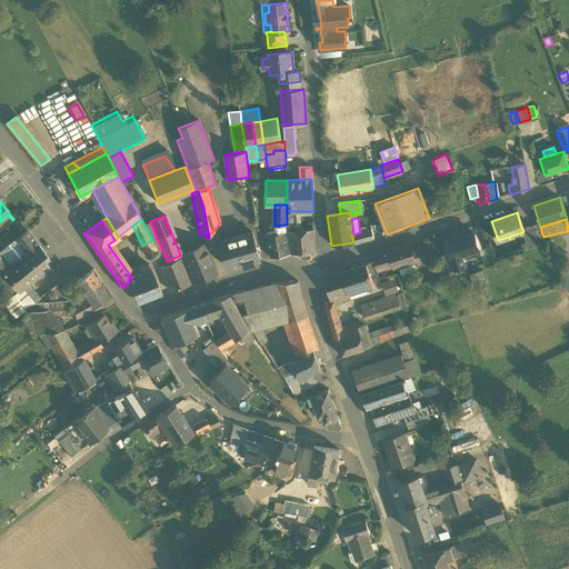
[(158,252),(162,250),(150,221),(143,223),(152,240),(158,252)]
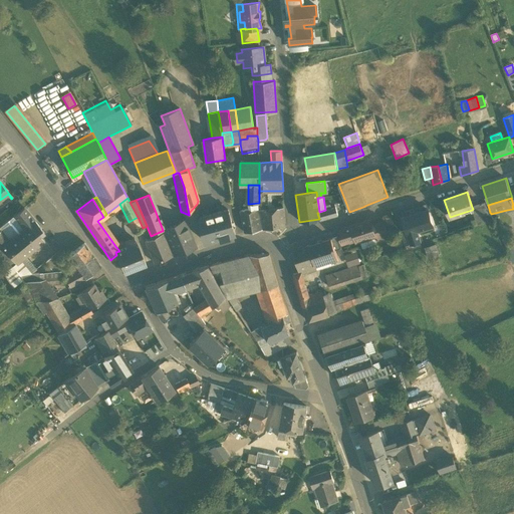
[(266,208),(265,202),(259,203),(263,229),(285,226),(285,225),(284,225),(283,207),(266,208)]
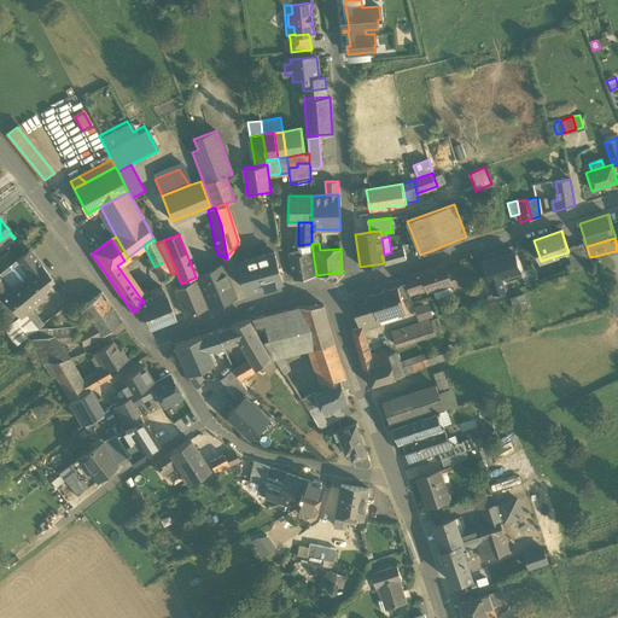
[(586,243),(578,246),(583,258),(589,256),(587,246),(586,243)]
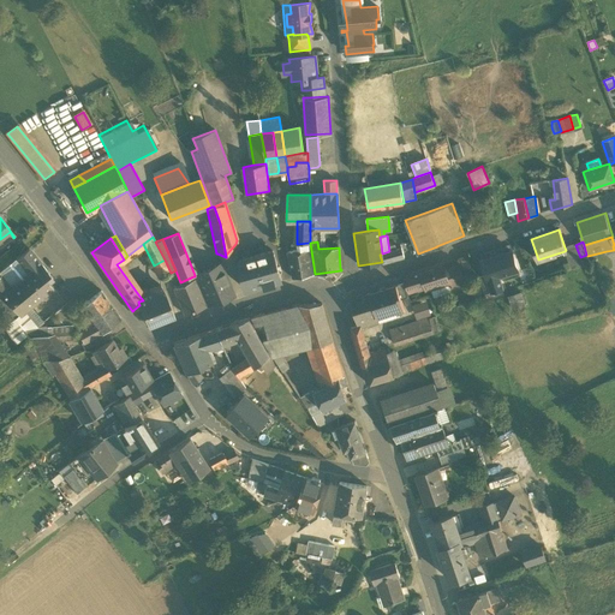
[(309,249),(309,243),(298,244),(298,250),(287,252),(293,279),(314,274),(309,249)]
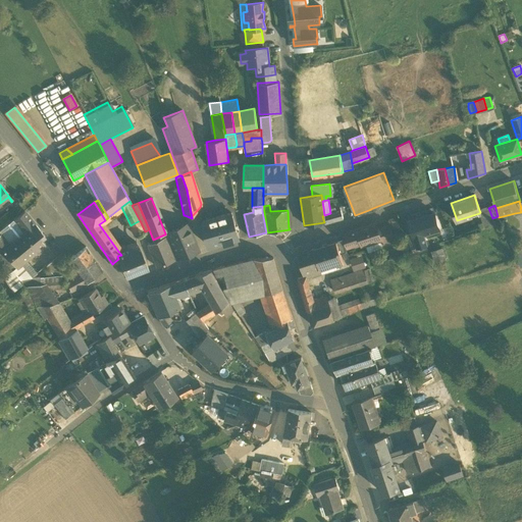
[(496,224),(492,218),(488,208),(479,210),(480,212),(479,213),(484,227),(496,224)]
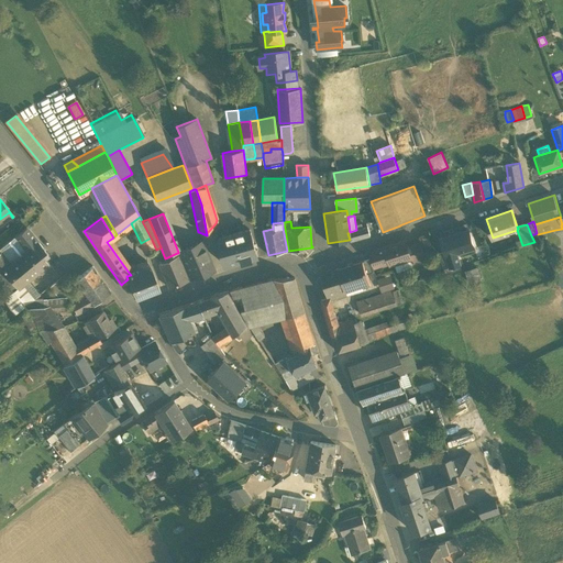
[(15,236),(24,247),(35,239),(26,228),(15,236)]
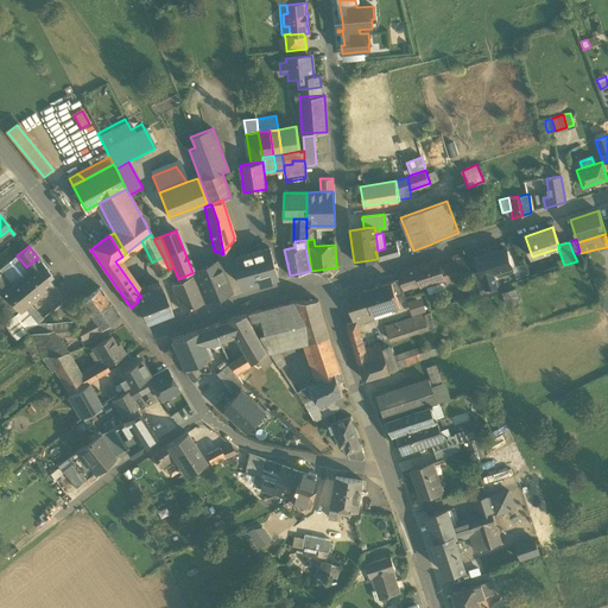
[(379,261),(400,254),(397,246),(385,248),(378,251),(375,252),(378,259),(379,261)]
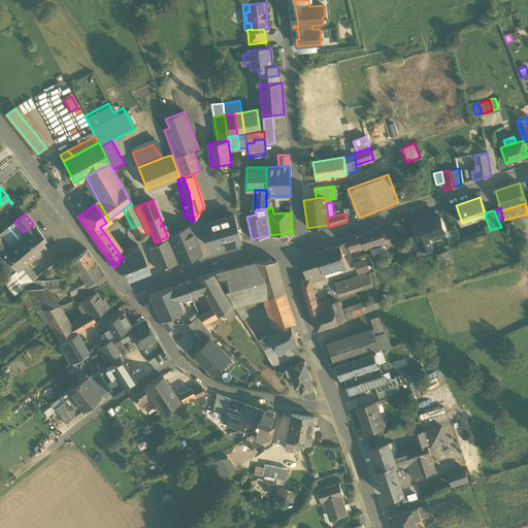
[(234,216),(220,220),(227,245),(241,241),(234,216)]
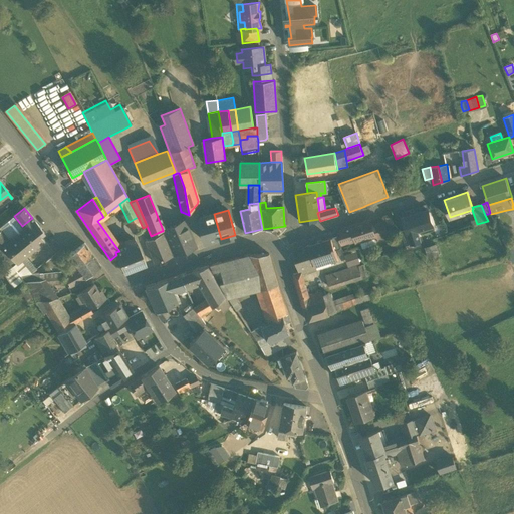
[(406,229),(411,244),(420,241),(417,232),(433,227),(427,210),(403,218),(406,229)]
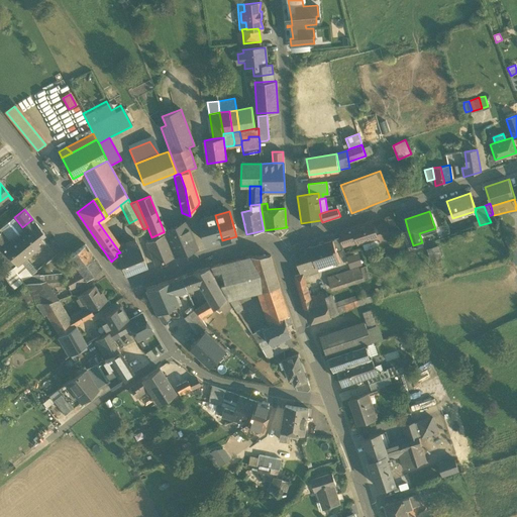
[(207,245),(222,240),(215,215),(200,220),(207,245)]
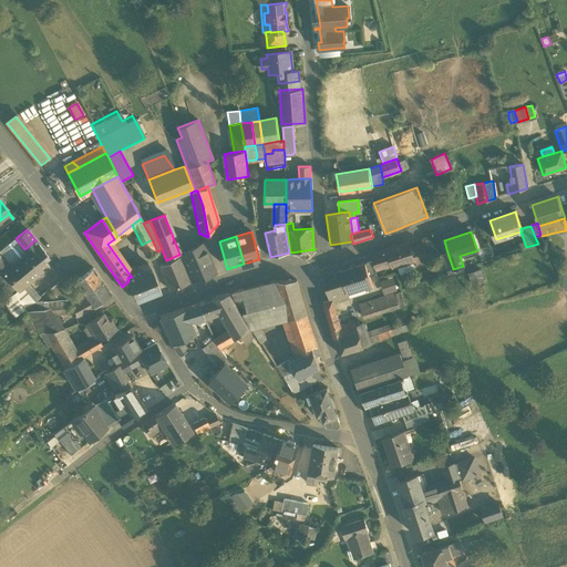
[(0,251),(0,254),(10,266),(27,253),(38,243),(35,240),(24,249),(16,238),(0,251)]
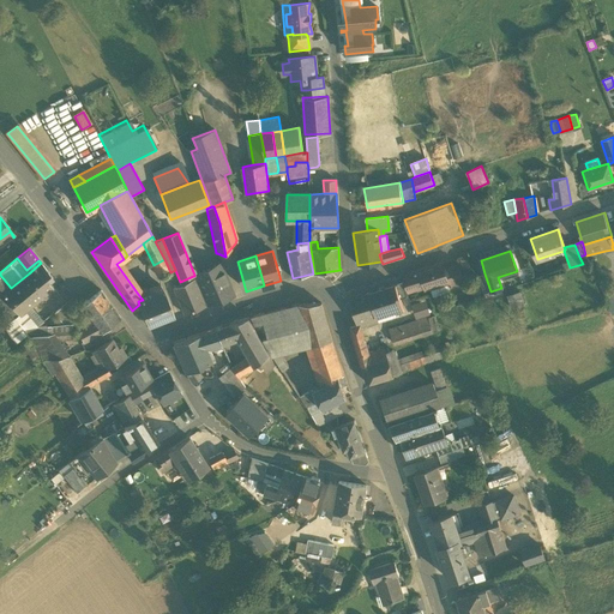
[(160,277),(161,277),(170,272),(164,259),(154,265),(160,277)]
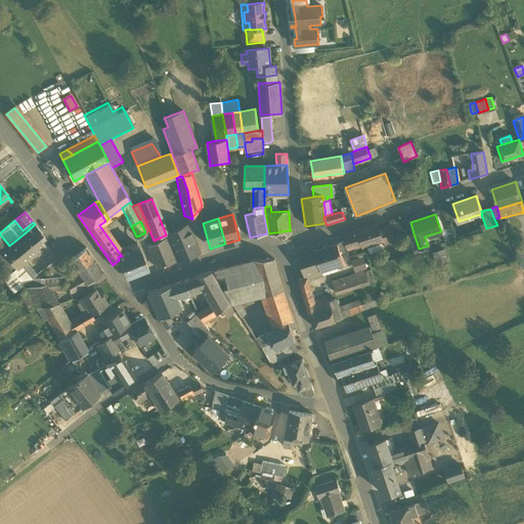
[(16,267),(16,268),(20,264),(26,260),(45,245),(41,239),(38,236),(42,233),(35,224),(25,233),(9,246),(2,251),(16,267)]
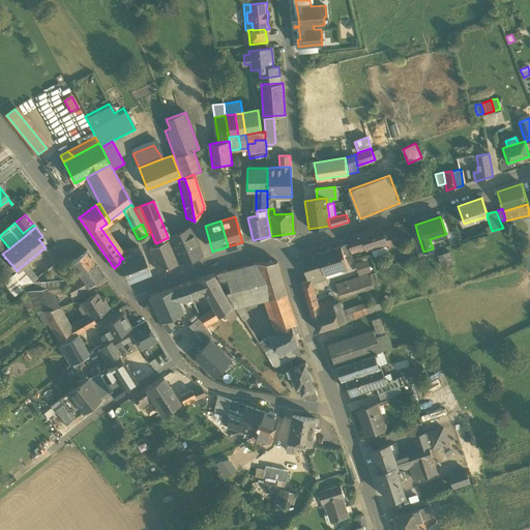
[(348,238),(353,252),(366,246),(367,249),(386,243),(387,243),(383,233),(382,227),(348,238)]
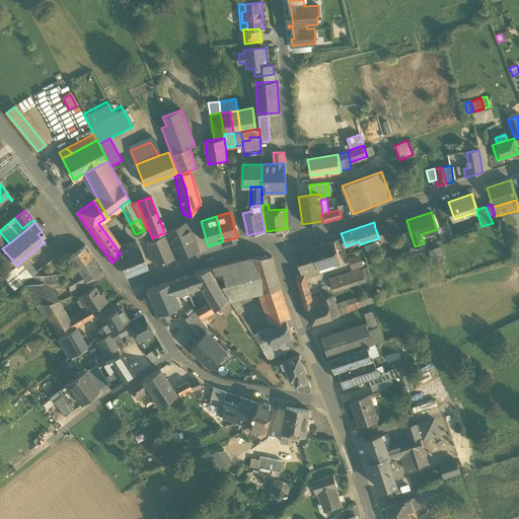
[(164,233),(175,258),(199,250),(187,223),(164,232),(164,233)]
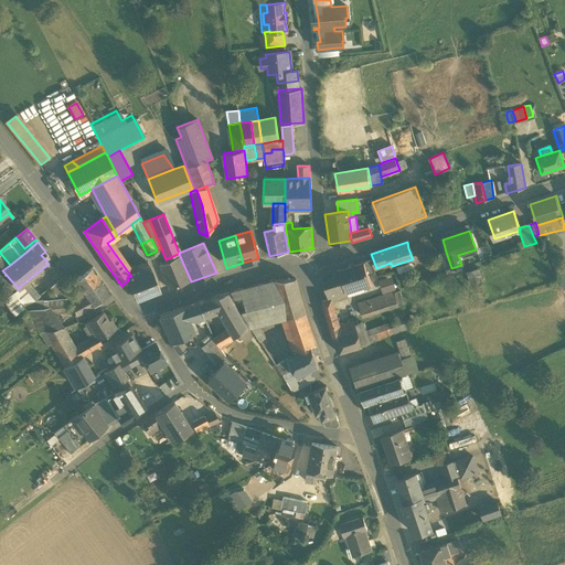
[(412,259),(413,263),(426,258),(420,244),(408,248),(413,259),(412,259)]
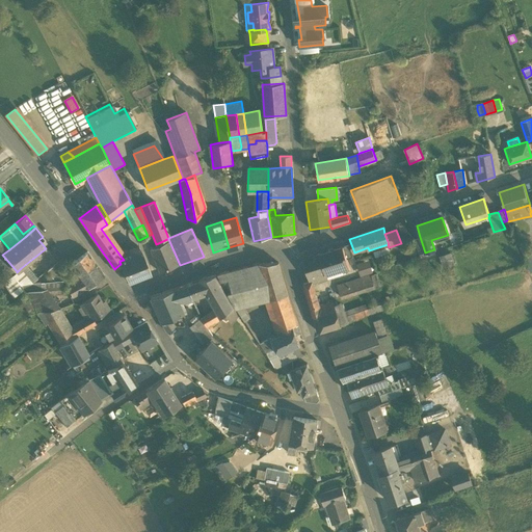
[(415,239),(419,254),(425,253),(420,237),(415,239)]
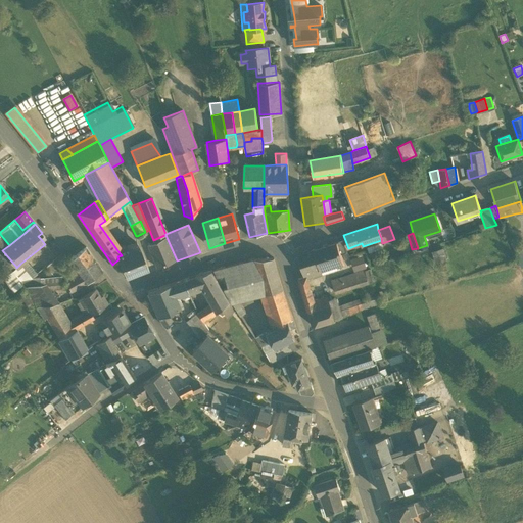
[(0,252),(2,250),(9,245),(0,234),(0,252)]
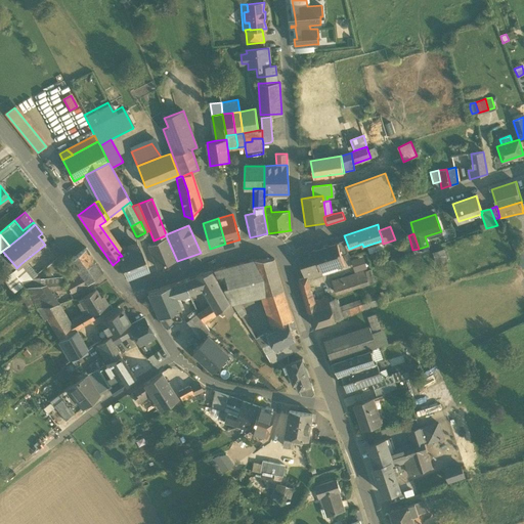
[(510,239),(518,258),(523,256),(523,251),(522,245),(521,246),(517,236),(510,239)]
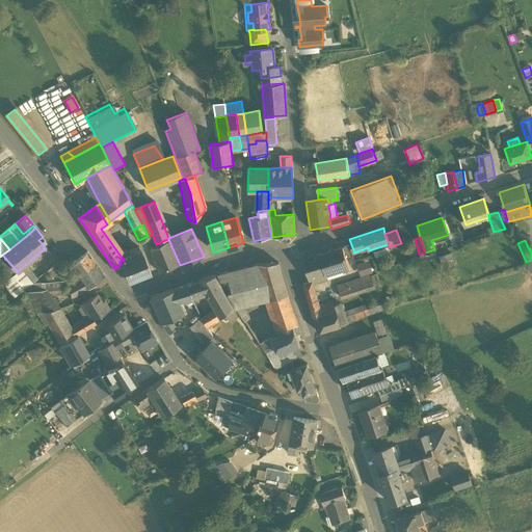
[(150,249),(159,273),(178,266),(168,242),(150,249)]
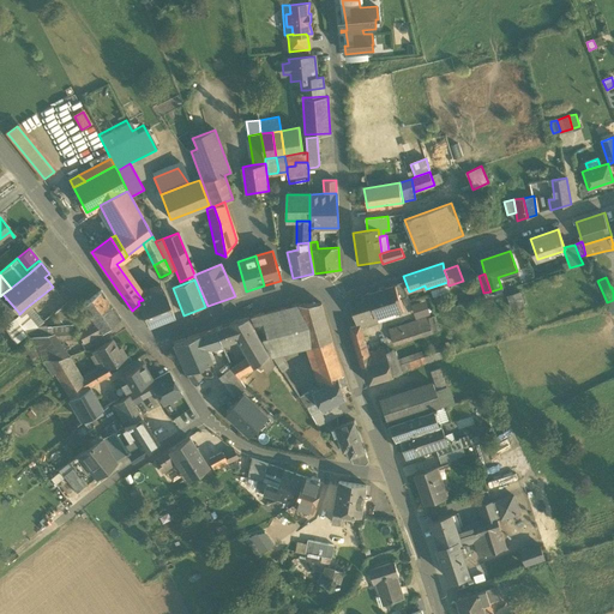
[(396,286),(399,299),(407,296),(407,295),(403,283),(396,286)]
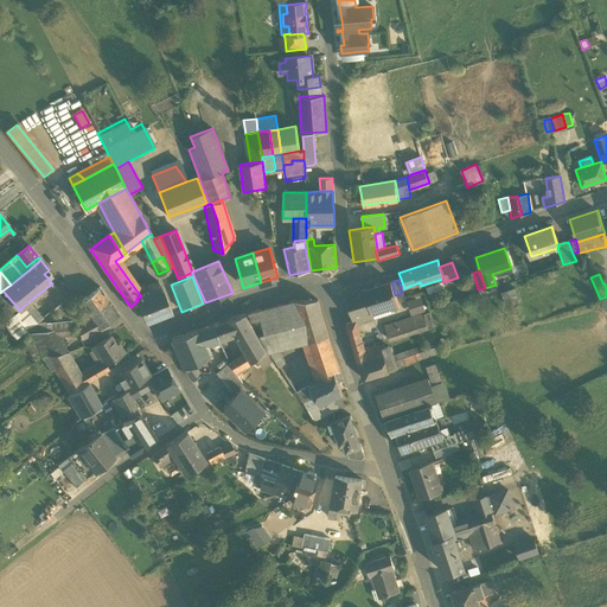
[(364,291),(371,313),(398,304),(395,295),(391,282),(390,281),(364,291)]
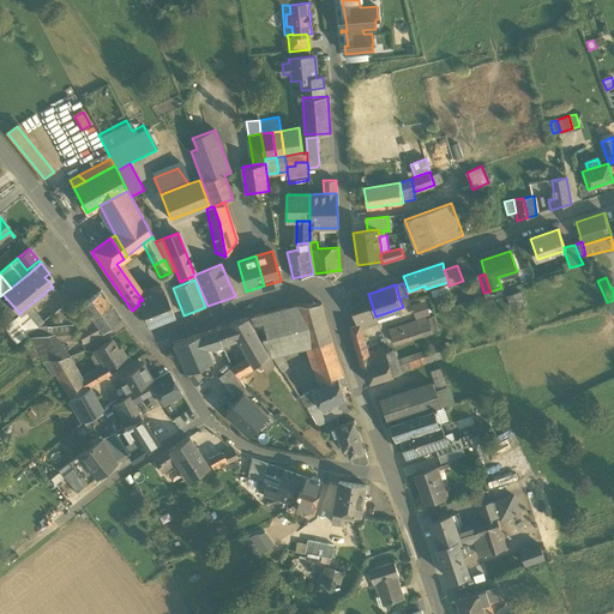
[(160,286),(150,290),(152,295),(143,300),(138,301),(139,305),(149,326),(174,315),(164,292),(160,286)]
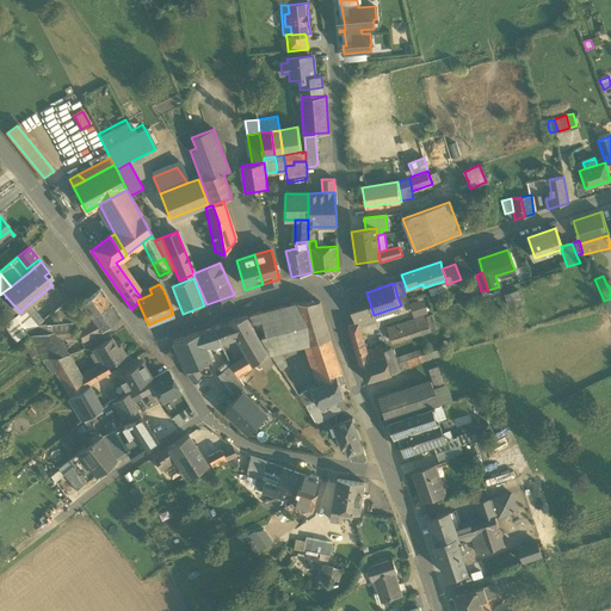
[(137,292),(142,298),(152,294),(149,289),(147,289),(146,288),(140,290),(140,291),(137,292)]
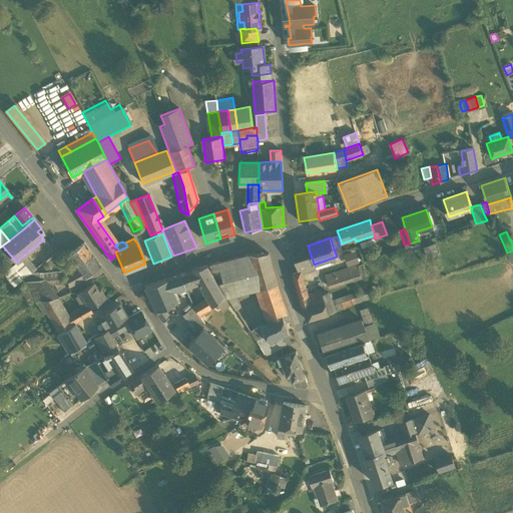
[(66,258),(76,270),(93,255),(84,242),(66,258)]
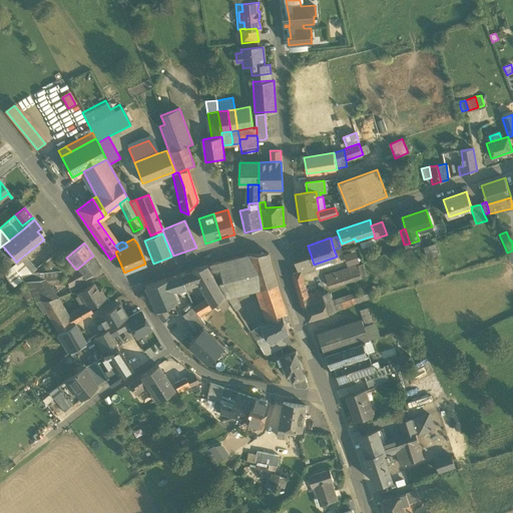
[(292,248),(301,273),(301,272),(315,268),(306,243),(292,248)]
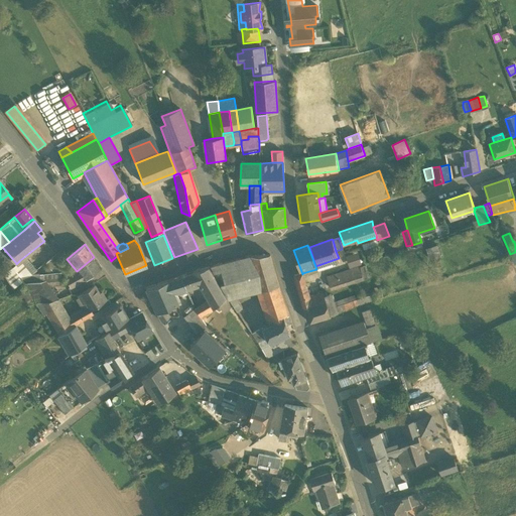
[(16,263),(2,247),(0,249),(0,258),(9,269),(16,263)]
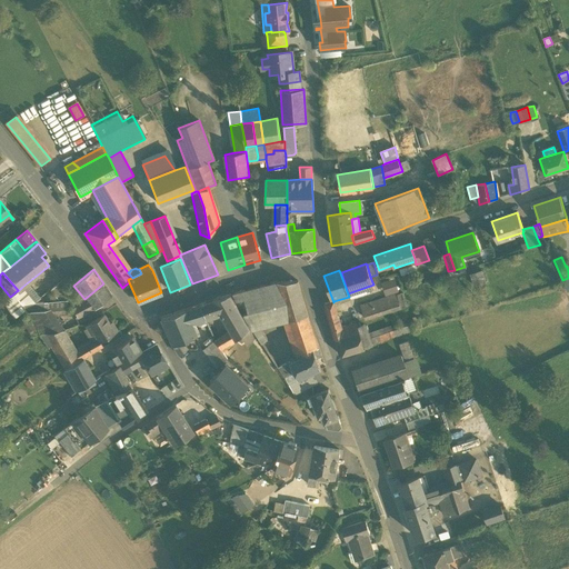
[(386,295),(399,290),(395,276),(381,280),(386,295)]
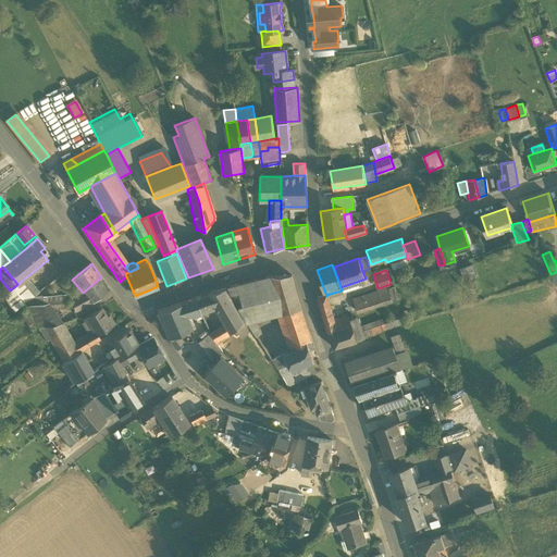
[(49,284),(58,295),(75,293),(60,274),(49,284)]
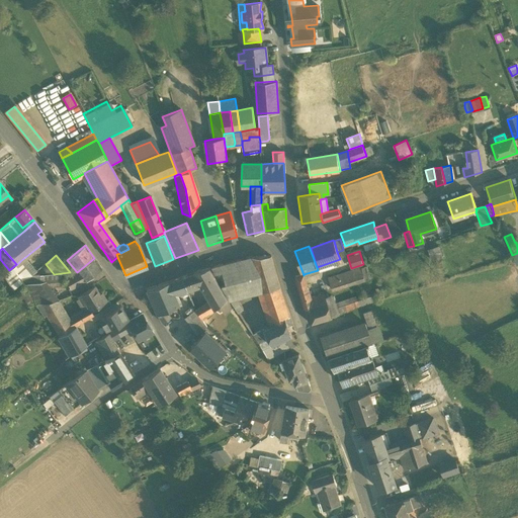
[(253,262),(261,291),(279,286),(271,256),(270,256),(244,258),(245,259),(247,262),(250,263),(253,262)]
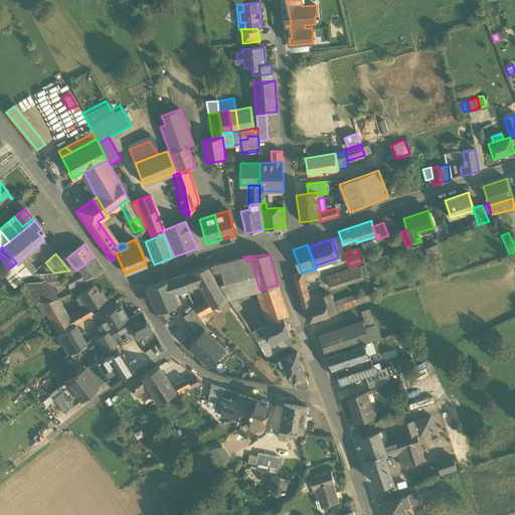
[(20,260),(31,274),(36,270),(25,255),(20,260)]
